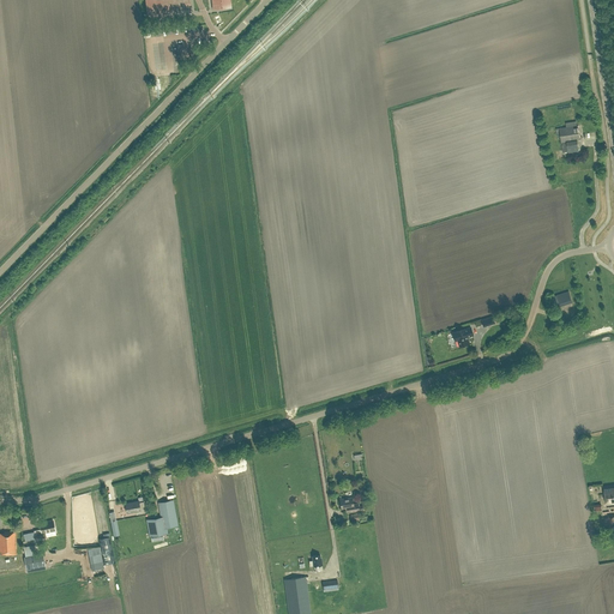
[(145,0),(148,17),(191,12),(188,0),(145,0)]
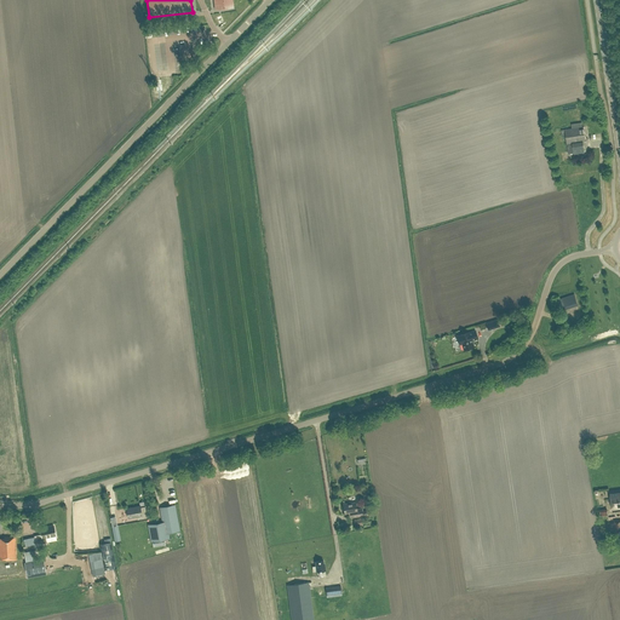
[(569,154),(574,153),(574,154),(585,153),(584,142),(586,141),(584,127),(566,130),(569,154)]
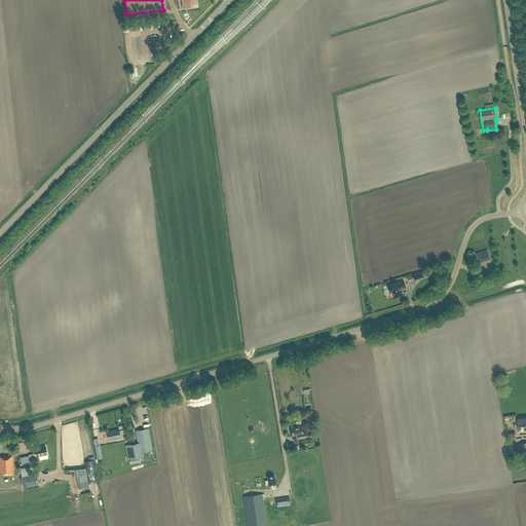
[(477,263),(490,259),(488,250),(474,254),(477,263)]
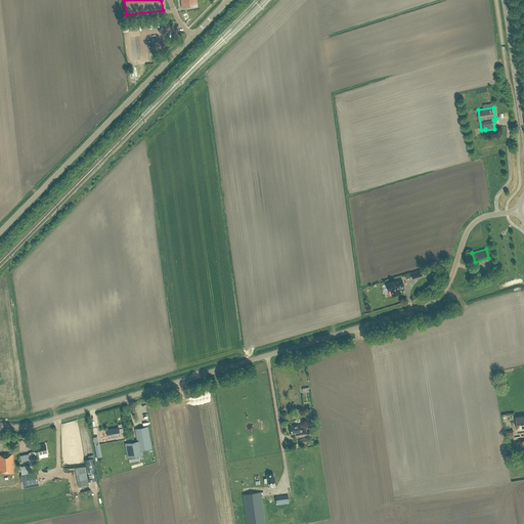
[(507,254),(508,259),(523,255),(522,250),(507,254)]
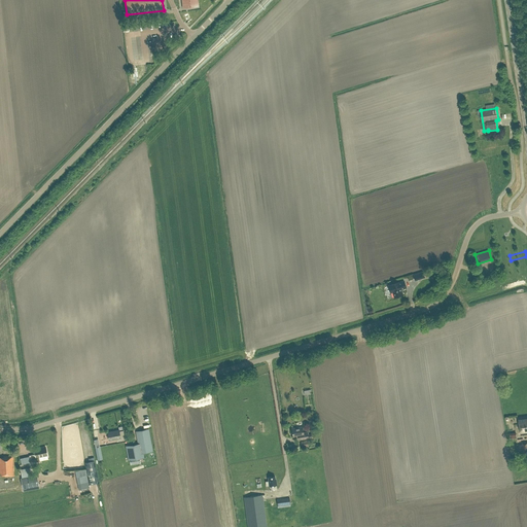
[(400,289),(406,287),(403,281),(388,285),(390,292),(393,291),(394,297),(402,294),(400,289)]
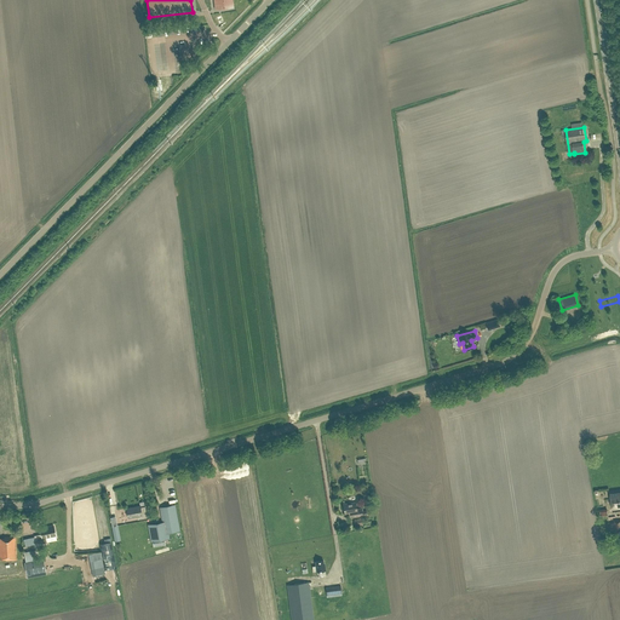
[(405,419),(396,420),(397,432),(411,430),(411,429),(415,429),(415,426),(417,425),(415,422),(414,420),(414,419),(405,420),(405,419)]
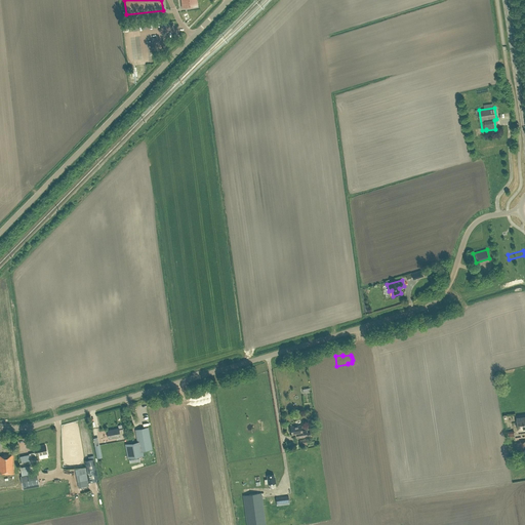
[(331,378),(322,379),(324,392),(333,390),(331,378)]
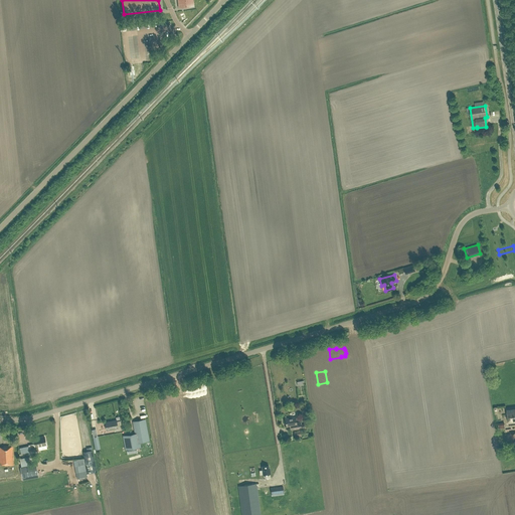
[(295,422),(294,416),(284,418),(286,426),(291,425),(291,430),(300,427),(300,424),(299,421),(295,422)]
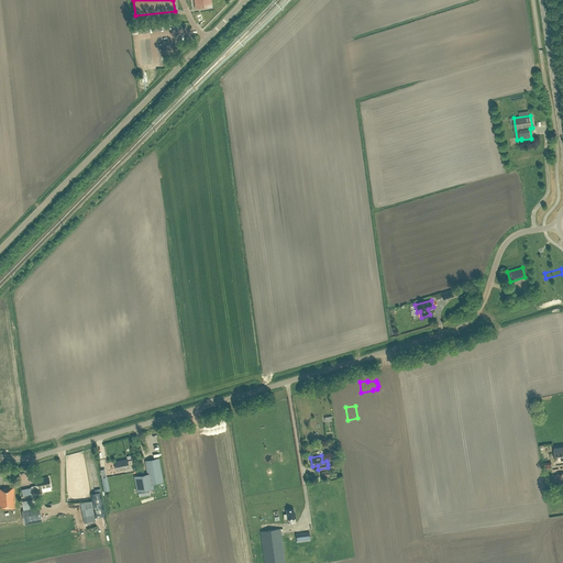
[(163,482),(158,457),(145,461),(147,474),(134,476),(138,492),(154,489),(153,484),(163,482)]
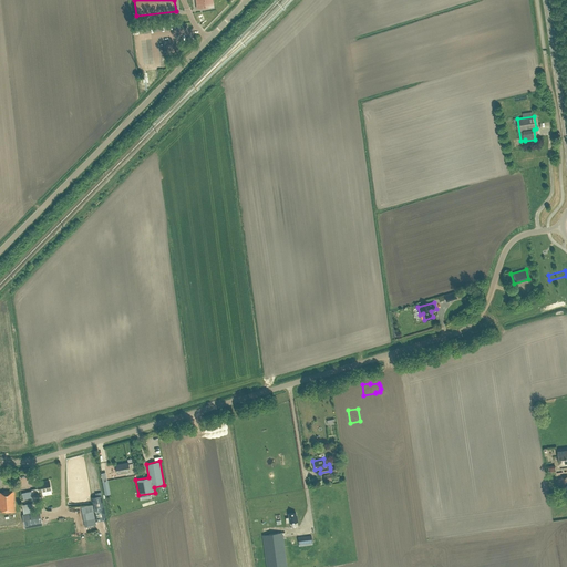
[(131,474),(134,473),(133,463),(129,464),(129,462),(115,464),(117,474),(125,472),(125,475),(131,474)]
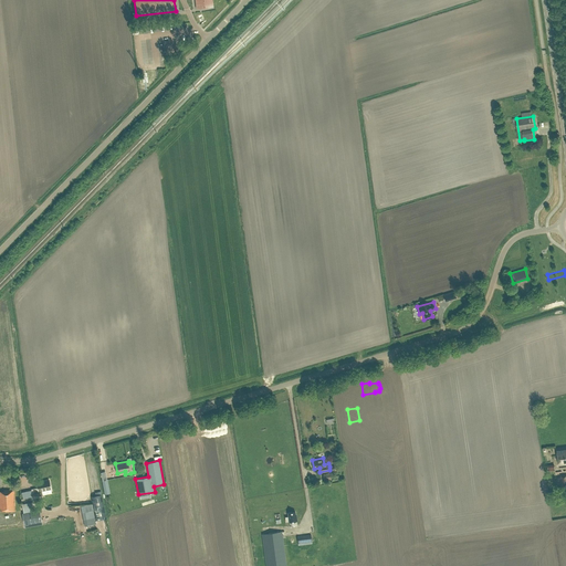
[(32,490),(22,492),(23,499),(33,496),(33,498),(43,496),(41,491),(51,489),(49,480),(38,482),(39,488),(32,489),(32,490)]
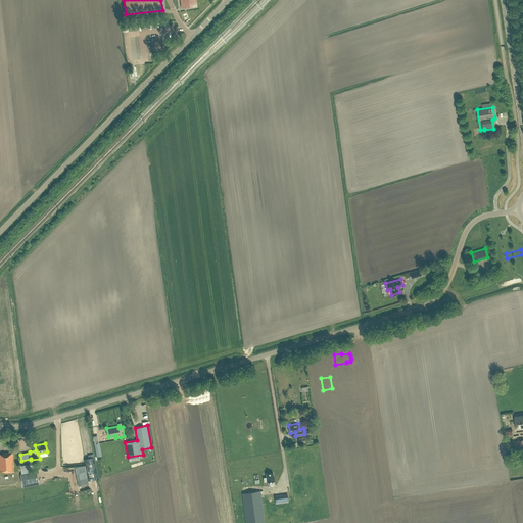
[(4,472),(4,473),(14,472),(13,452),(3,453),(4,454),(0,454),(0,471),(1,472),(4,472)]
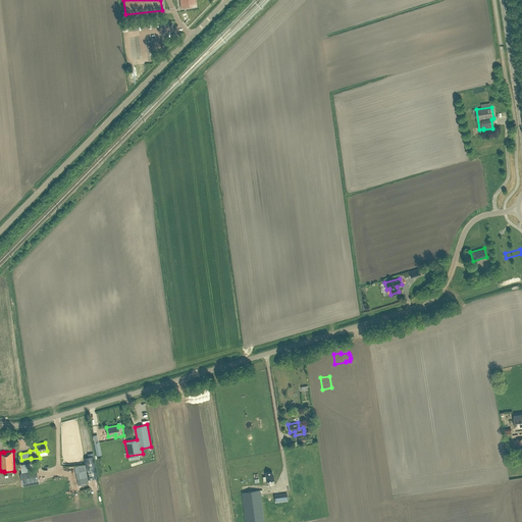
[(31,471),(30,463),(20,465),(22,473),(20,473),(22,483),(39,480),(37,470),(31,471)]
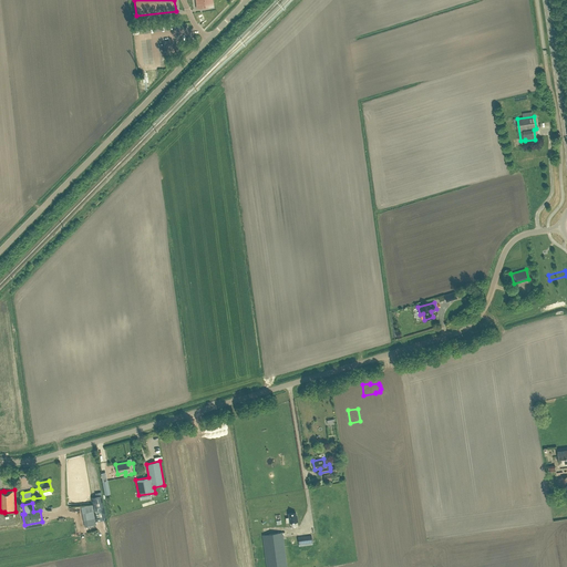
[(84,527),(95,525),(92,505),(81,507),(84,527)]
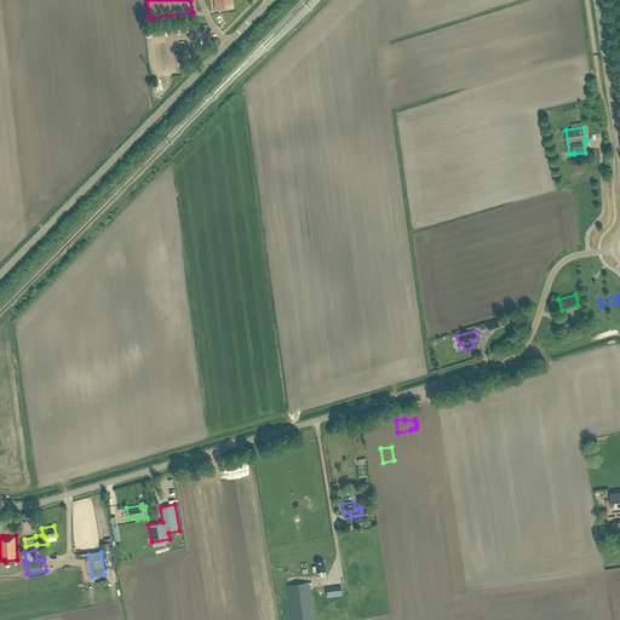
[(321,577),(326,575),(325,570),(326,570),(325,564),(323,566),(323,561),(315,561),(316,566),(313,566),(313,572),(316,570),(317,572),(320,572),(321,577)]
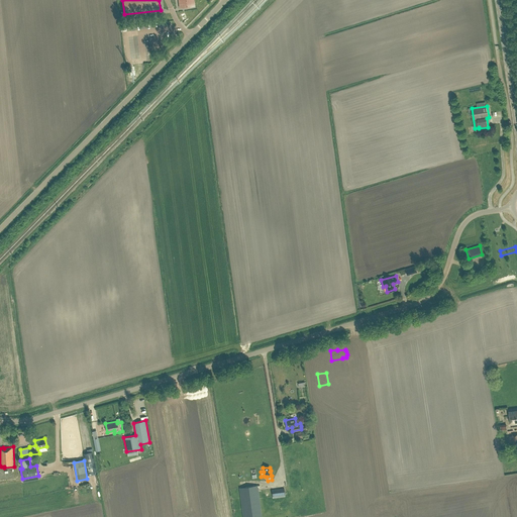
[(242,516),(257,516),(262,516),(257,485),(239,488),(242,516)]
